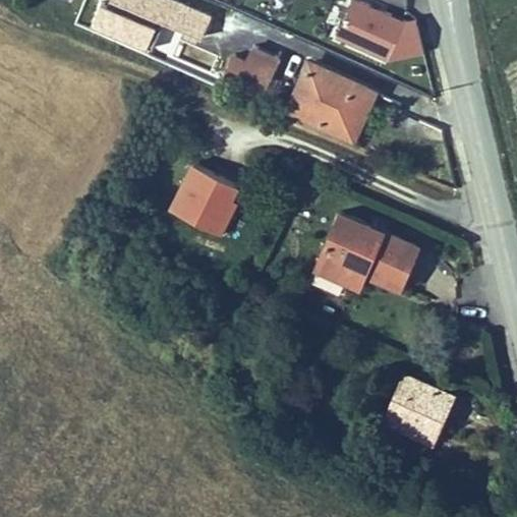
[(357,0),(350,0),(334,38),(385,61),(421,53),(414,17),(403,20),(357,0)]
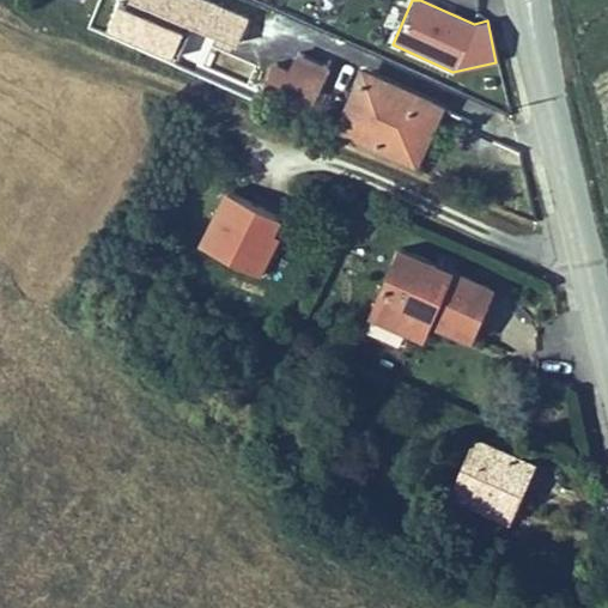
[(299,121),(321,73),(290,60),(281,77),(263,68),(249,99),(299,121)]
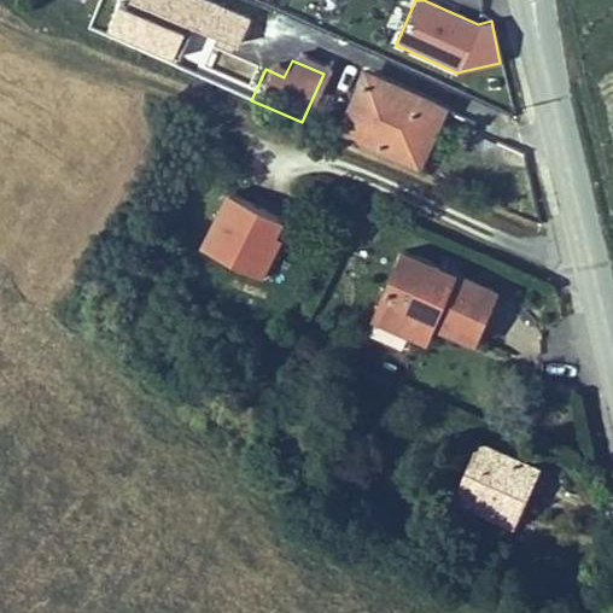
[(438,111),(360,77),(333,139),(413,174),(438,111)]
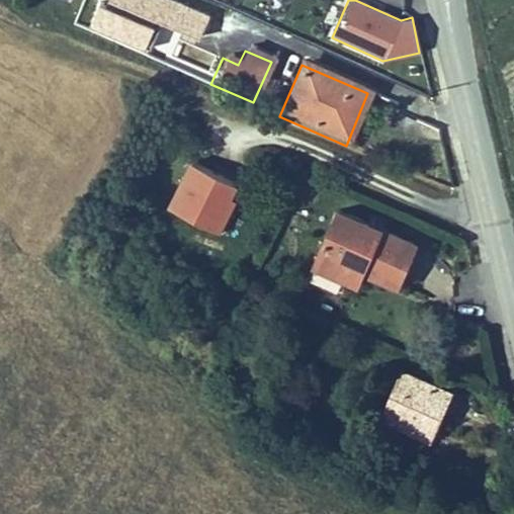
[(190,160),(167,206),(222,234),(229,220),(222,216),(231,197),(237,184),(190,160)]
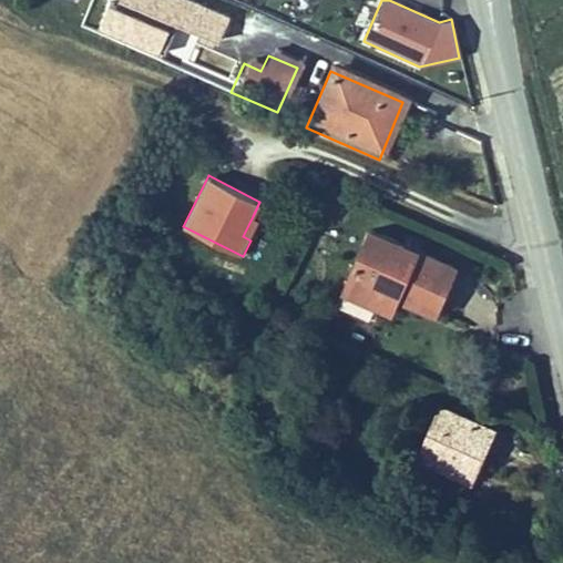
[(243,236),(251,241),(260,219),(253,216),(243,236)]
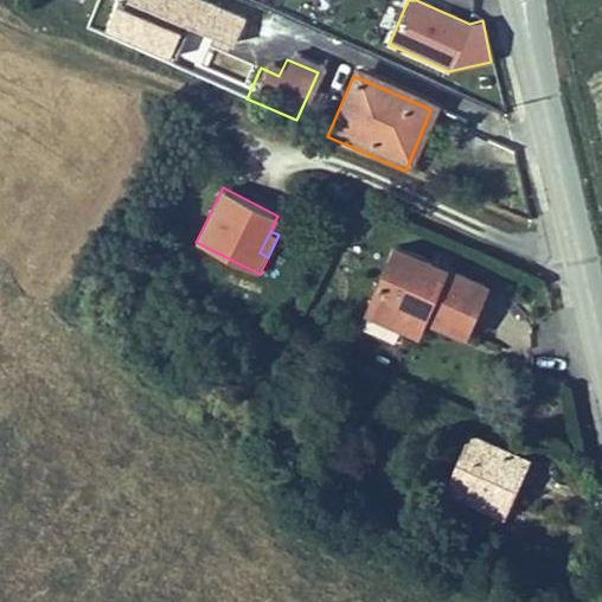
[(485,287),(395,248),(366,315),(396,328),(403,312),(423,320),(463,338),(485,287)]
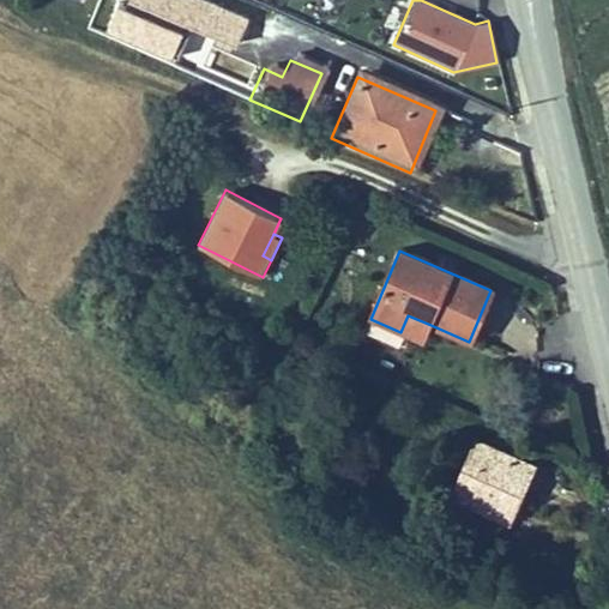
[(408,315),(401,332),(420,342),(428,324),(408,315)]
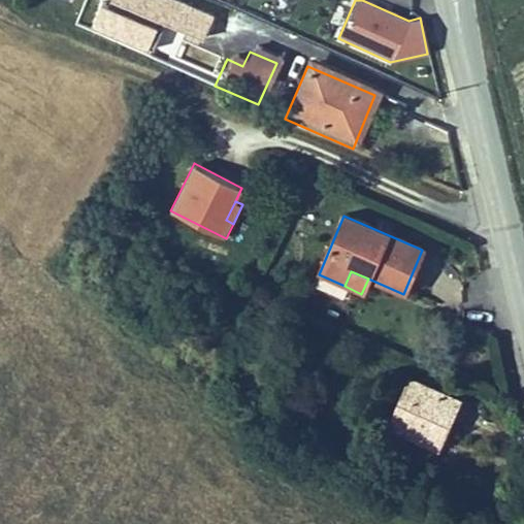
[(411,380),(391,424),(434,443),(443,425),(435,422),(447,395),(411,380)]
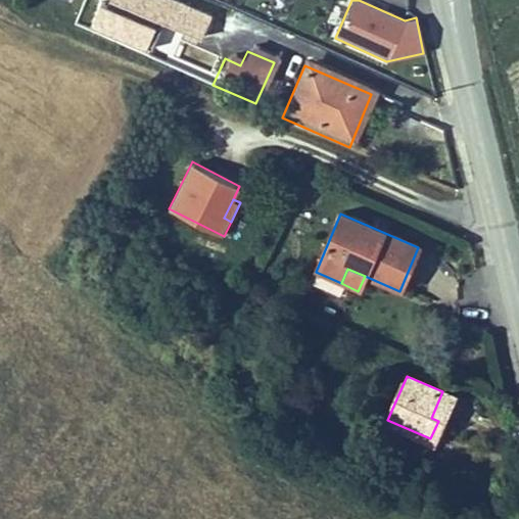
[(431,418),(438,421),(450,426),(461,400),(442,391),(431,418)]
